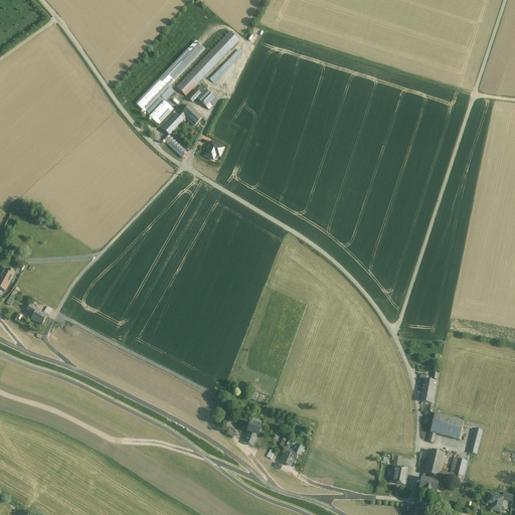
[(196,87),(240,41),(230,32),(177,88),(185,95),(195,84),(196,87)]
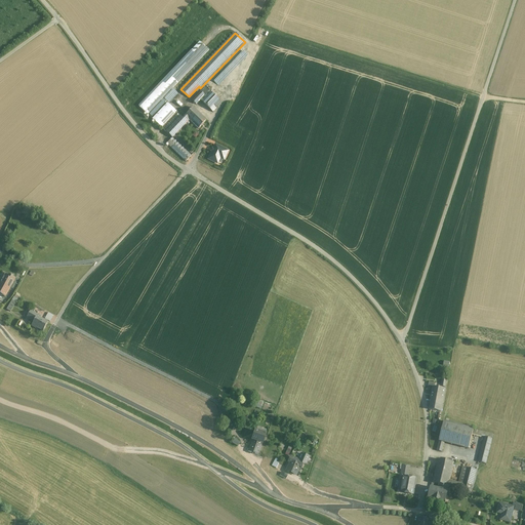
[(139,107),(149,116),(209,51),(200,42),(139,107)]
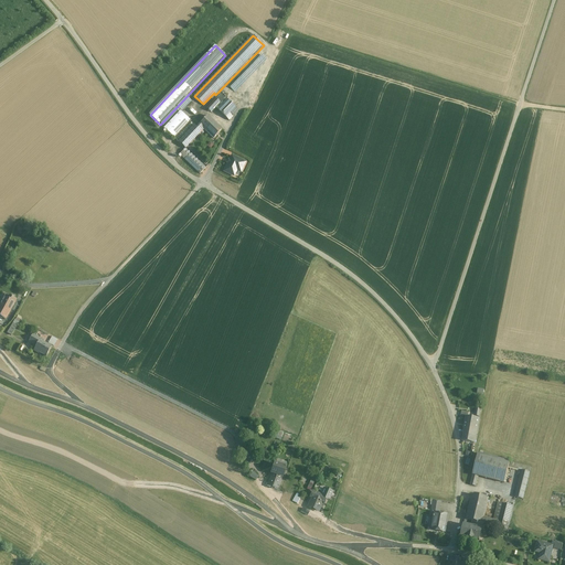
[(237,110),(221,95),(213,103),(230,118),(237,110)]
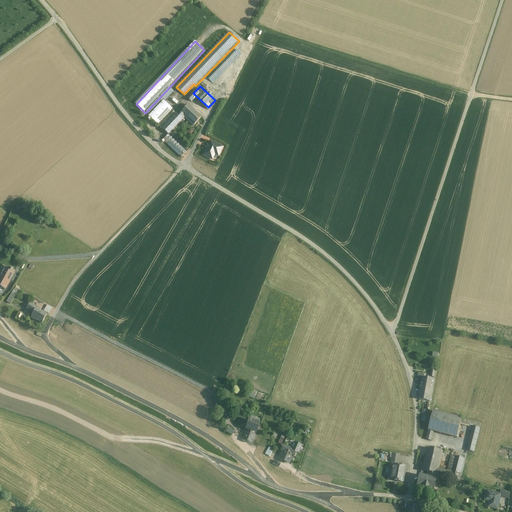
[(169,135),(186,119),(179,113),(177,115),(172,111),(173,109),(164,101),(149,117),(159,125),(170,113),(174,116),(163,129),(169,135)]
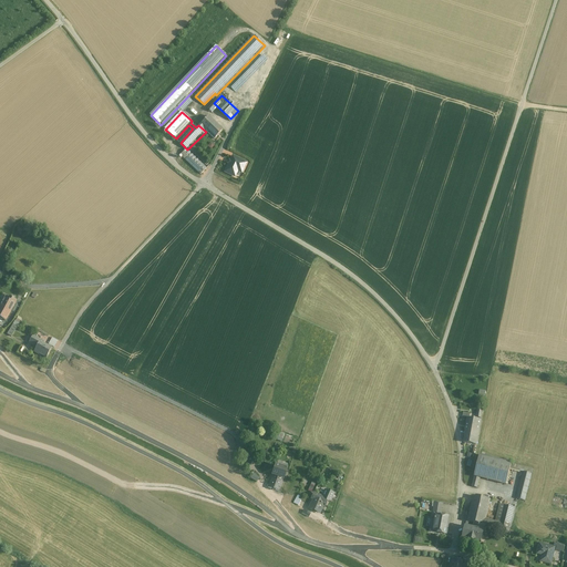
[(209,116),(200,126),(216,140),(224,132),(209,116)]
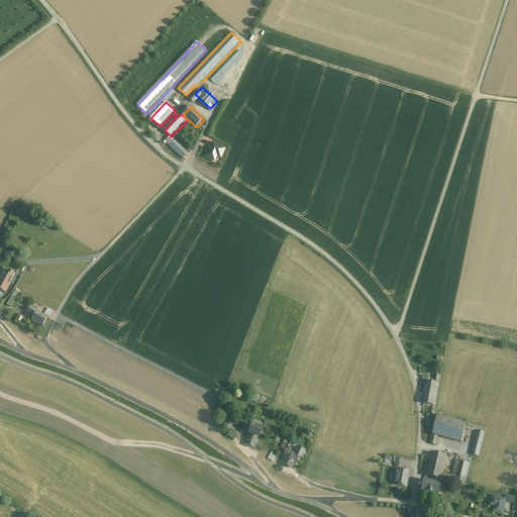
[(184,160),(192,151),(174,134),(165,143),(184,160)]
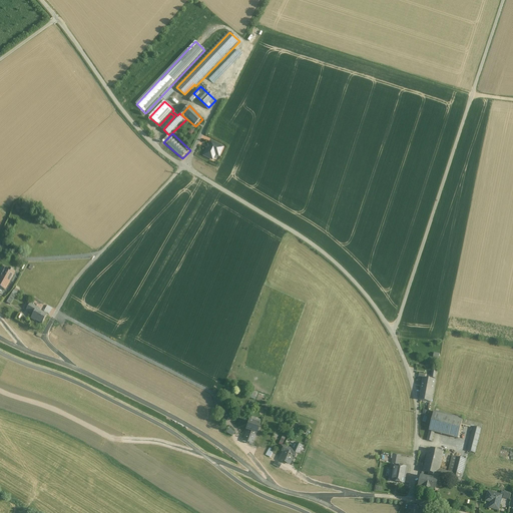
[(219,158),(224,148),(209,141),(201,156),(214,162),(216,157),(219,158)]
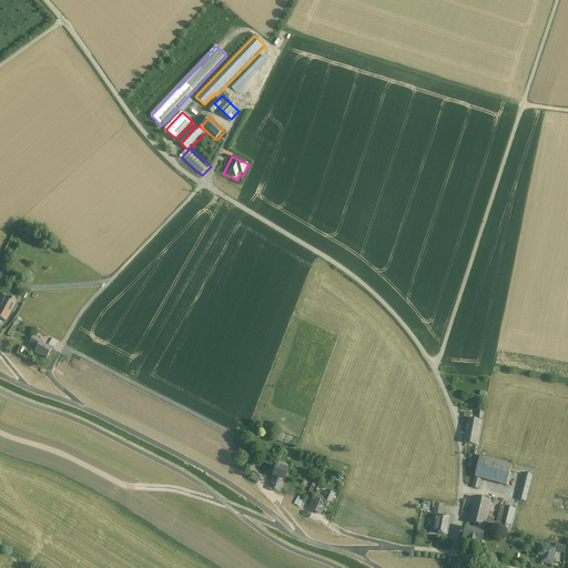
[(14,321),(7,334),(11,337),(20,323),(14,321)]
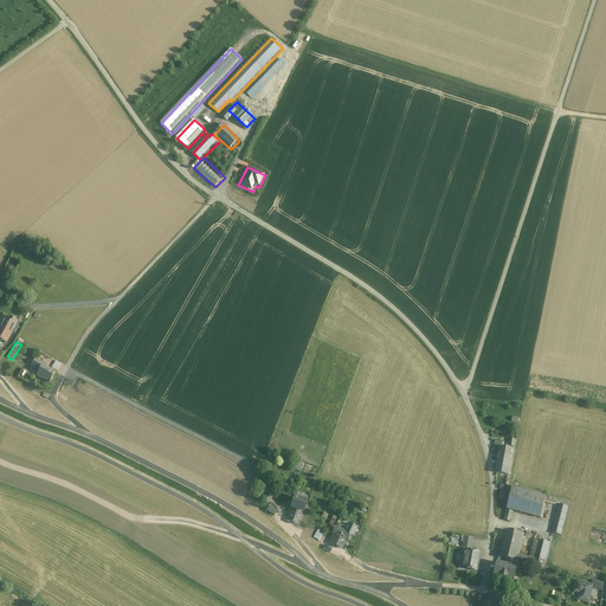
[(52,367),(62,373),(65,366),(56,360),(52,367)]
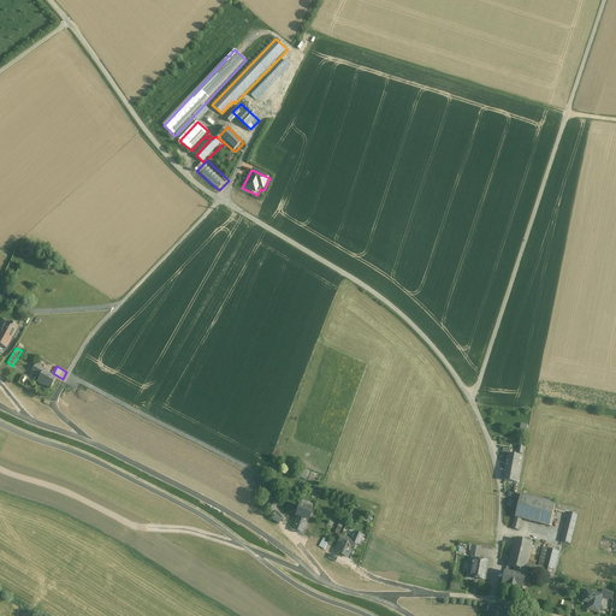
[(51,391),(58,379),(43,371),(36,383),(51,391)]
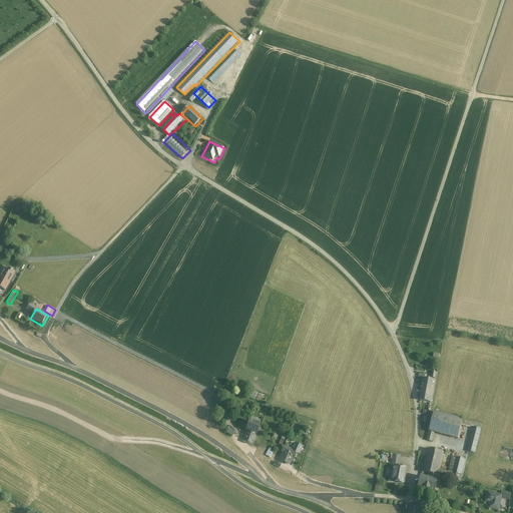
[(424,379),(423,378),(420,390),(421,390),(419,400),(430,403),(431,398),(434,381),(430,380),(424,379)]
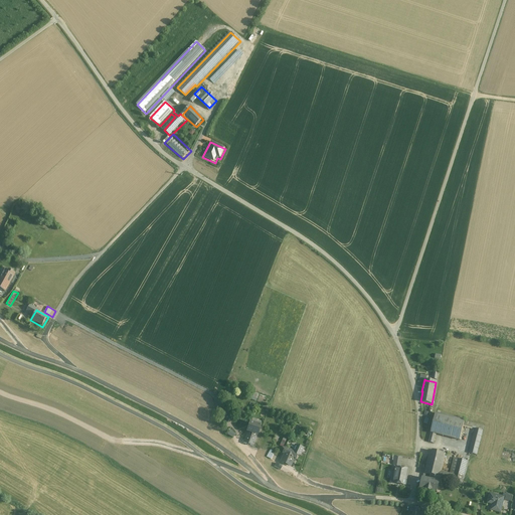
[(436,414),(431,434),(436,435),(460,442),(465,422),(436,414)]
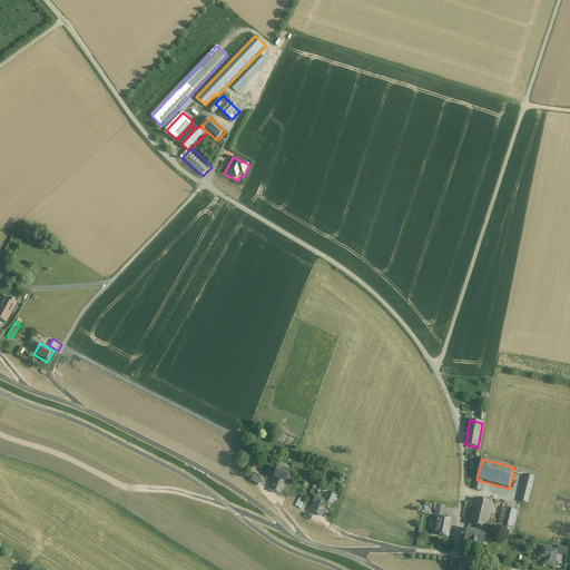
[(274,477),(285,481),(288,471),(275,467),(272,475),(274,477)]
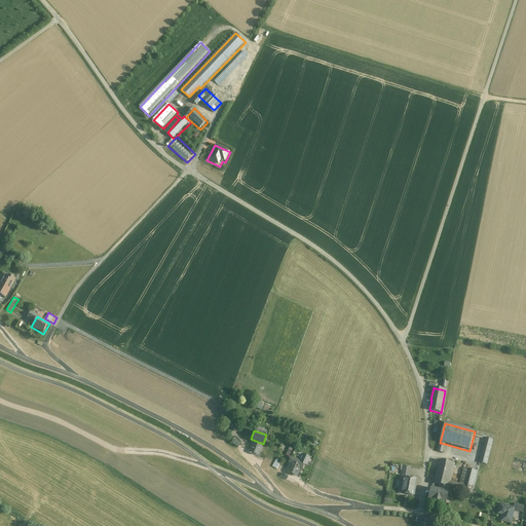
[(485,439),(478,463),(487,466),(494,441),(485,439)]
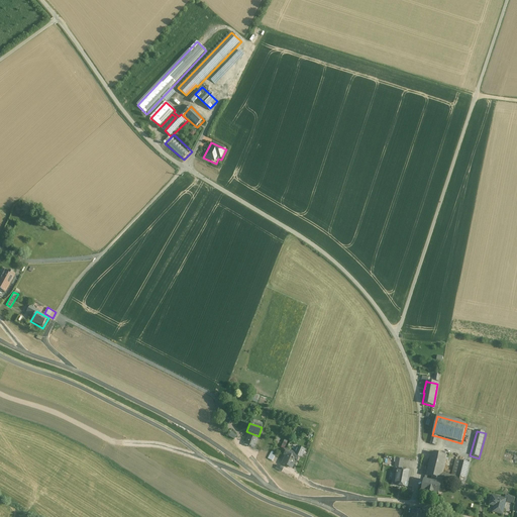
[(254,447),(259,436),(248,432),(244,443),(254,447)]
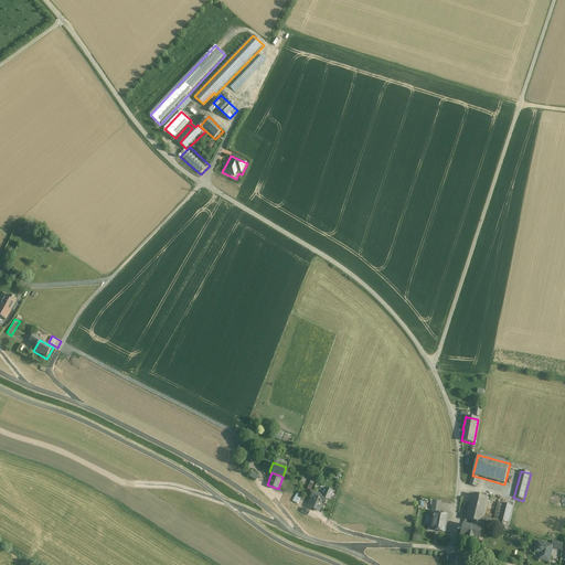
[(321,496),(327,498),(329,499),(332,492),(324,489),(321,496)]
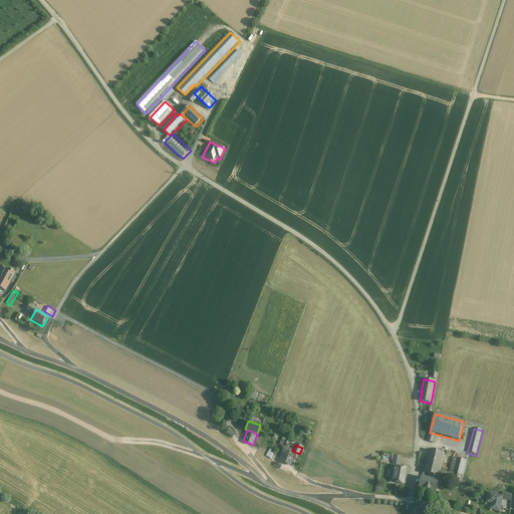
[(297,453),(292,451),(284,447),(282,452),(284,453),(280,461),(290,465),(292,460),(293,461),(297,453)]
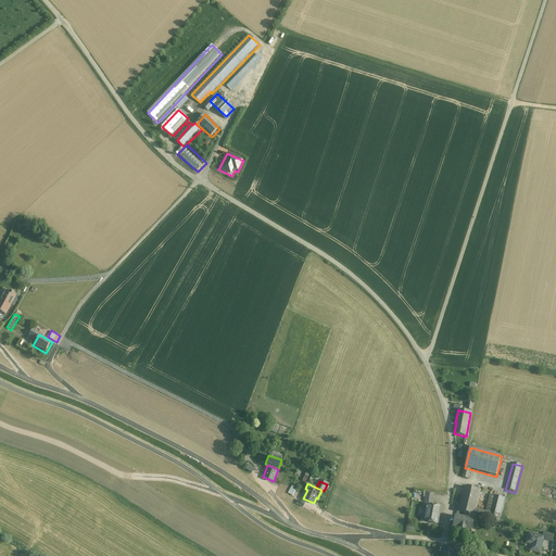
[(464,487),(458,514),(464,515),(474,517),(475,517),(476,515),(480,491),(464,487)]
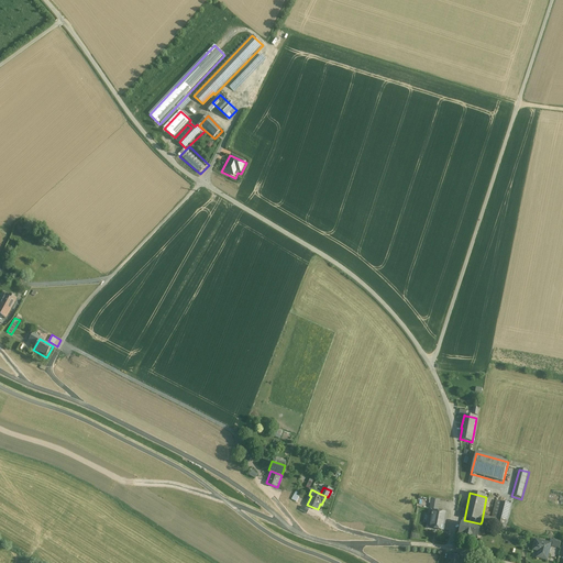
[(429,515),(432,516),(433,511),(437,511),(439,500),(431,499),(429,515)]
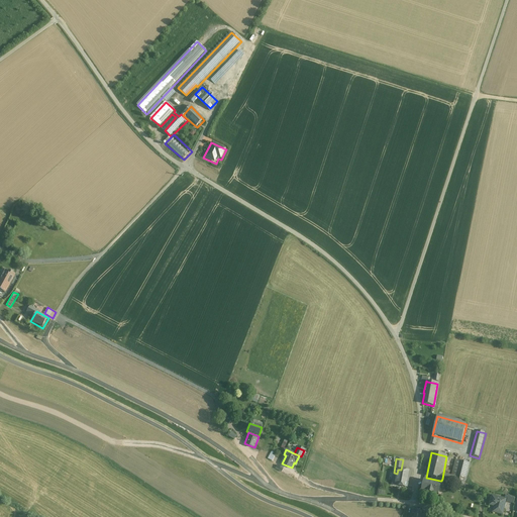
[(452,479),(451,483),(463,486),(469,463),(455,460),(455,462),(456,462),(452,479)]
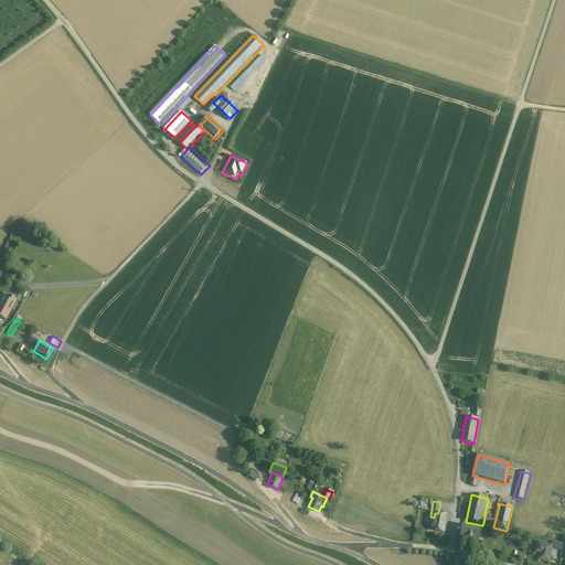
[(438,513),(435,513),(434,518),(432,530),(445,532),(448,515),(438,513)]
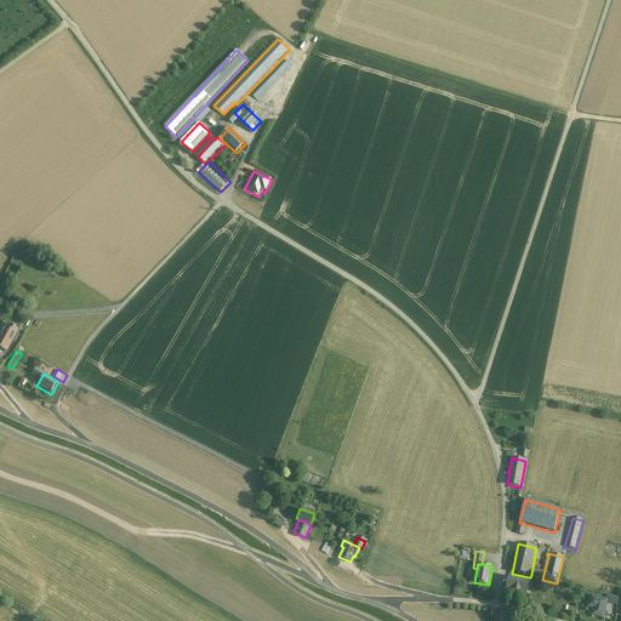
[(511,579),(510,579),(507,591),(514,593),(520,594),(527,596),(529,584),(527,584),(517,581),(511,579)]
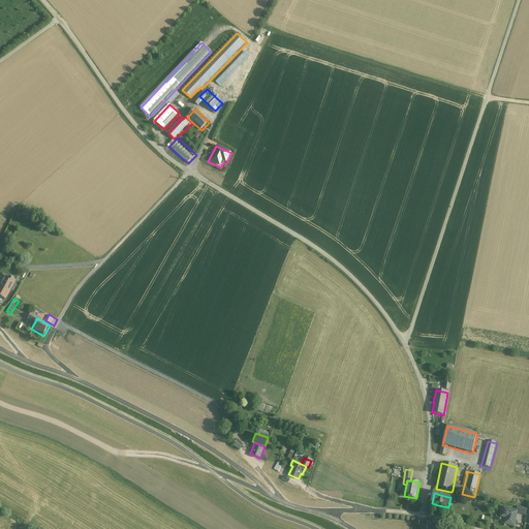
[(527,509),(518,507),(517,509),(520,510),(519,515),(526,517),(527,509)]
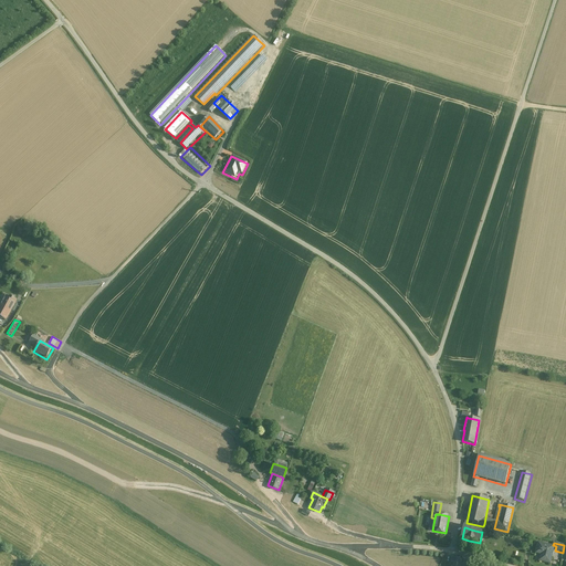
[(538,544),(536,553),(542,555),(540,561),(549,563),(554,547),(538,544)]
